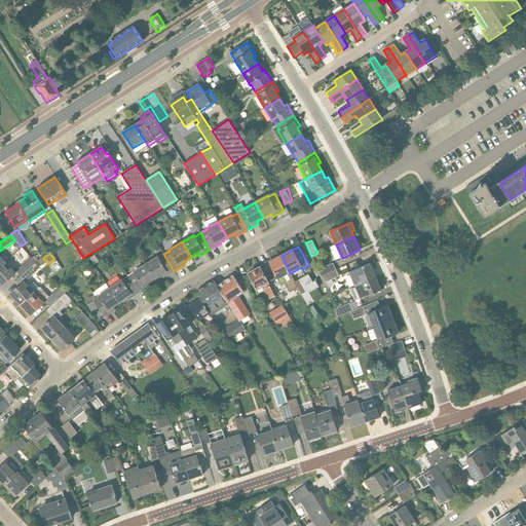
[(163,277),(174,271),(163,254),(158,258),(157,257),(145,264),(154,279),(162,275),(163,277)]
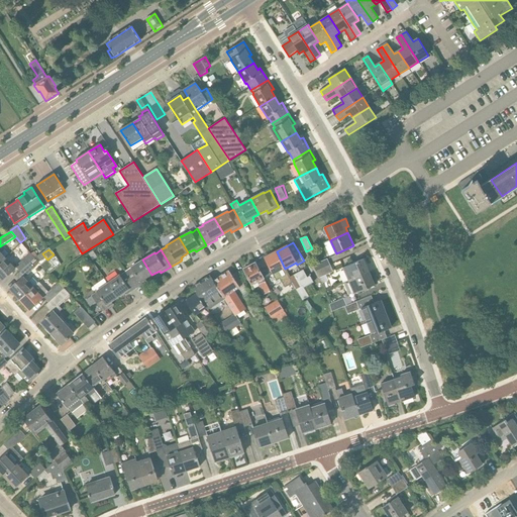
[(295,288),(290,277),(285,269),(277,251),(265,257),(266,260),(256,264),(265,279),(273,274),(277,280),(281,278),(288,292),(295,288)]
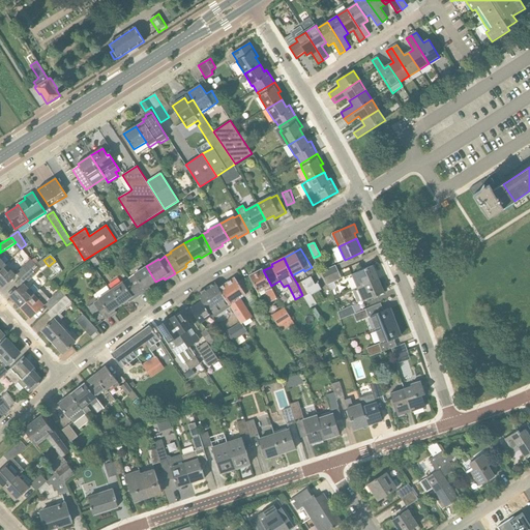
[(36,266),(31,260),(17,273),(22,278),(32,269),(36,266)]
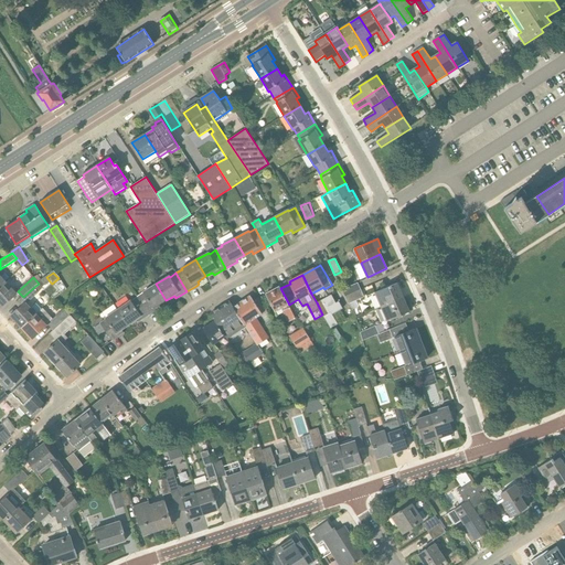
[(7,281),(0,287),(0,304),(2,307),(17,292),(7,281)]
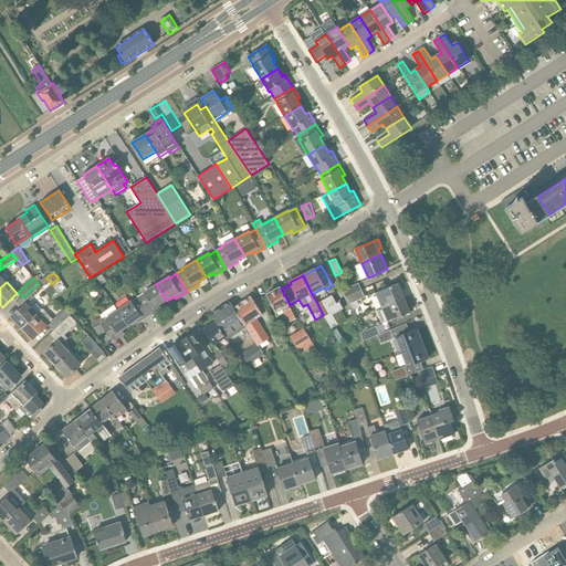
[(346,297),(362,291),(358,283),(343,291),(346,297)]
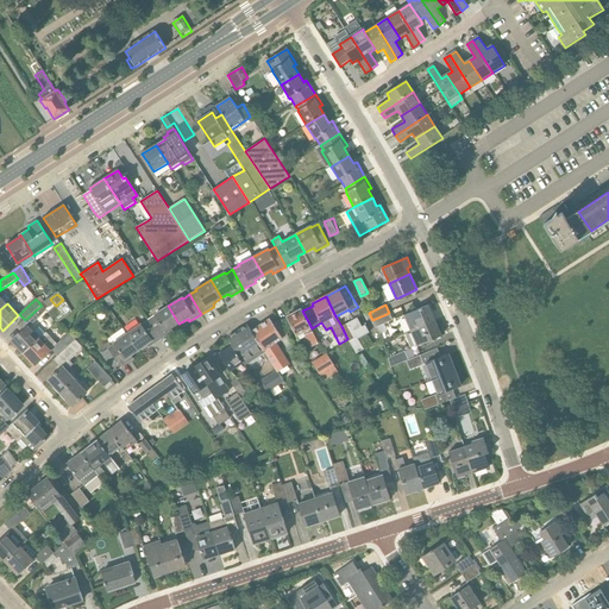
[(171,328),(179,324),(168,306),(154,314),(155,315),(148,320),(161,339),(173,332),(171,328)]
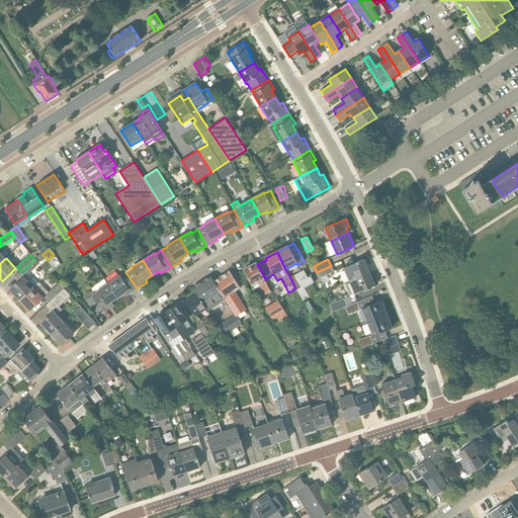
[(349,281),(370,273),(364,260),(344,268),(349,281)]
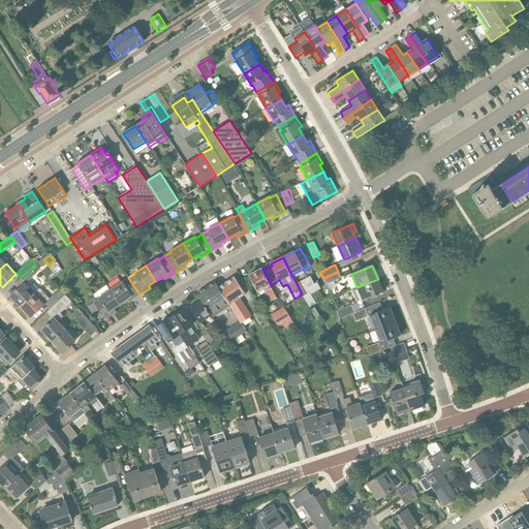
[(32,269),(22,278),(26,283),(36,274),(35,273),(32,269)]
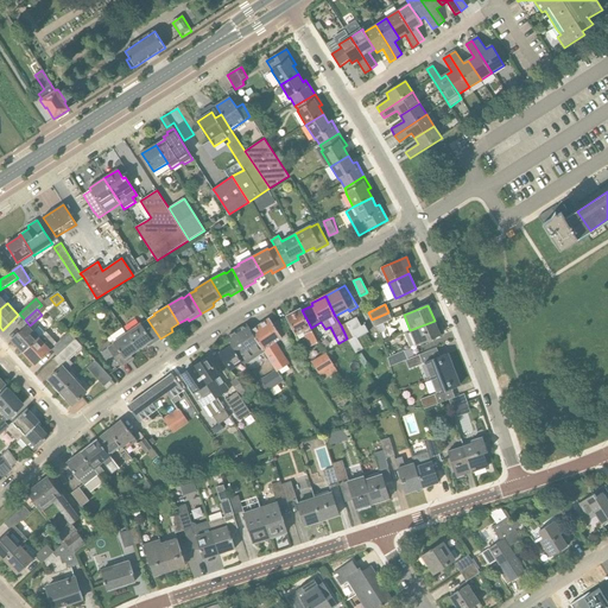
[(311,328),(302,310),(301,309),(286,316),(296,333),(295,333),(296,336),(303,331),(311,346),(318,342),(311,328)]
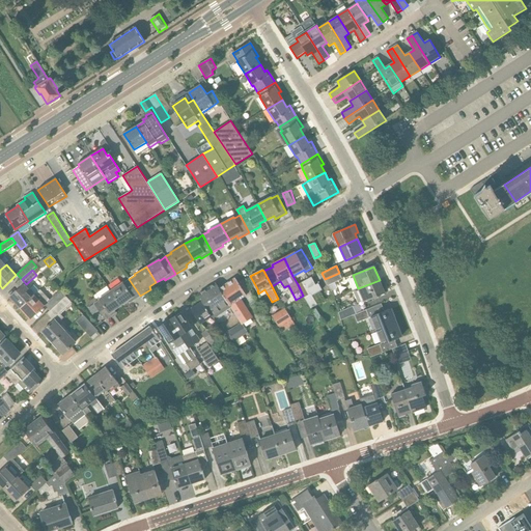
[(328,286),(342,279),(339,273),(325,279),(328,286)]
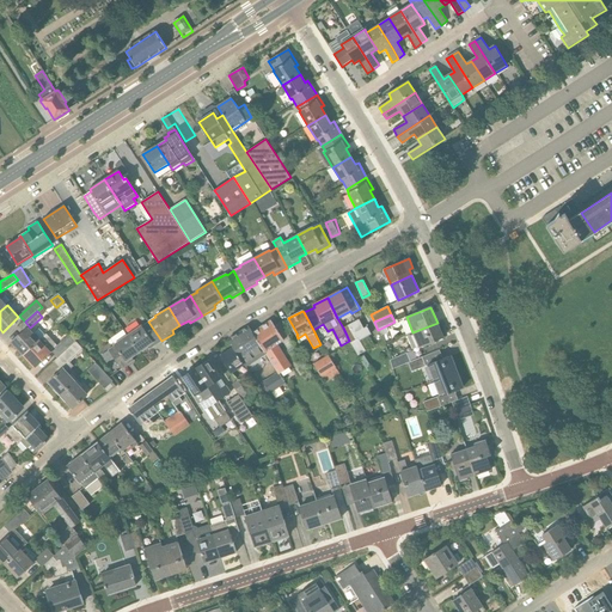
[(343,328),(349,341),(359,355),(374,346),(369,336),(372,335),(367,326),(363,329),(359,319),(343,328)]
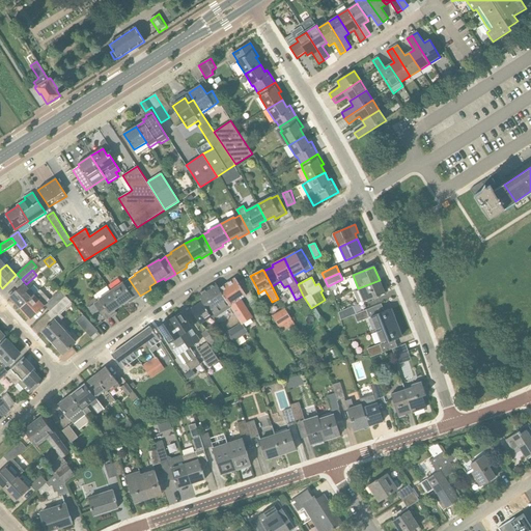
[(235,314),(241,322),(242,325),(252,317),(242,299),(247,296),(246,296),(235,278),(219,288),(230,308),(231,307),(235,314)]
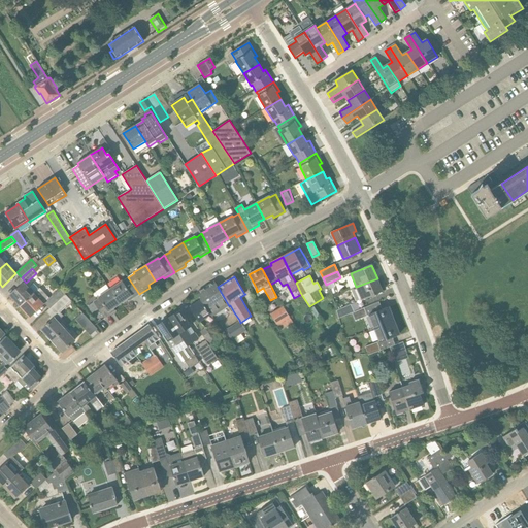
[(129,301),(139,294),(128,277),(123,282),(122,281),(109,289),(120,304),(127,299),(129,301)]
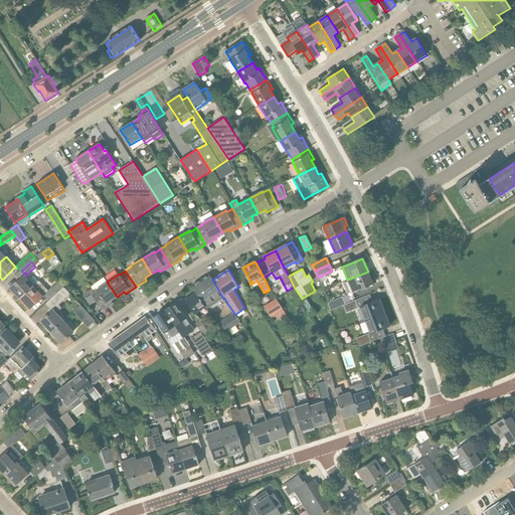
[(347,280),(353,294),(373,285),(368,272),(347,280)]
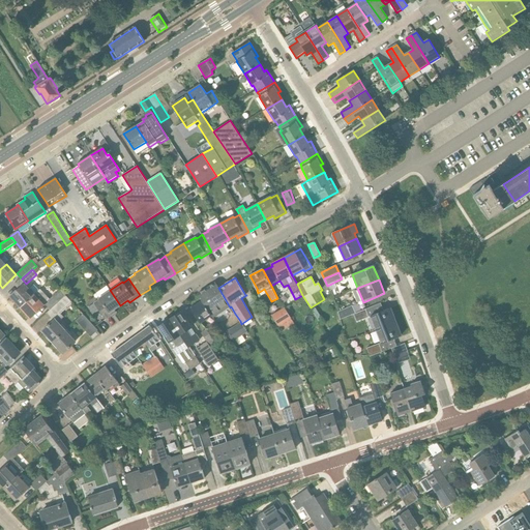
[(213,318),(230,307),(218,288),(215,283),(198,294),(202,301),(212,316),(213,318)]
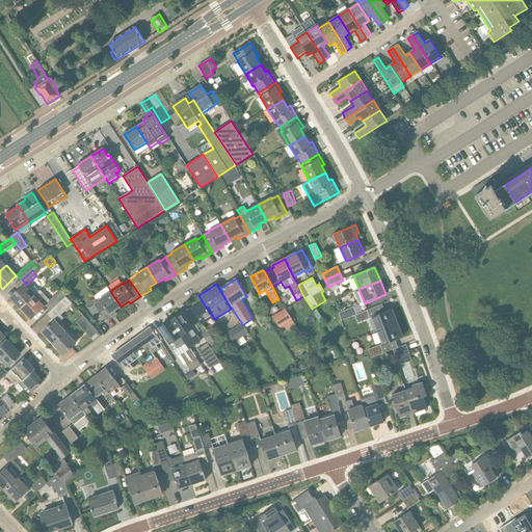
[(11,298),(21,309),(34,295),(25,285),(19,290),(20,290),(11,298)]
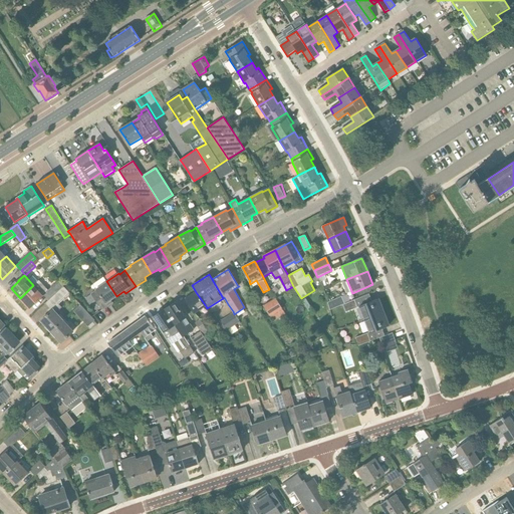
[(43,295),(48,300),(64,287),(58,281),(48,290),(39,280),(33,285),(20,298),(29,308),(43,295)]
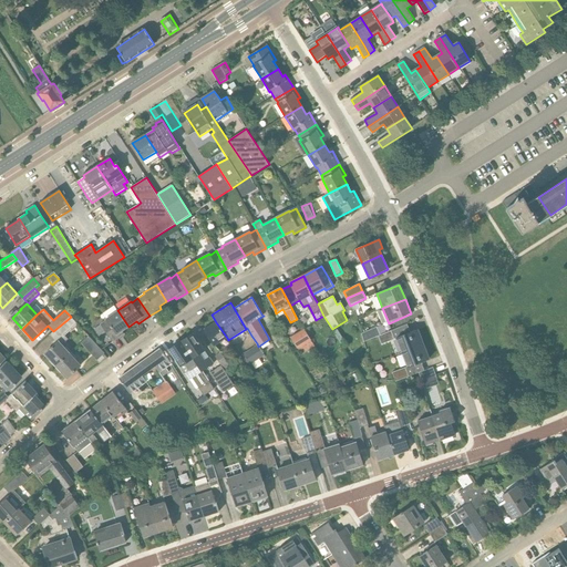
[(122,331),(129,327),(117,310),(105,319),(106,320),(101,325),(113,341),(124,333),(122,331)]
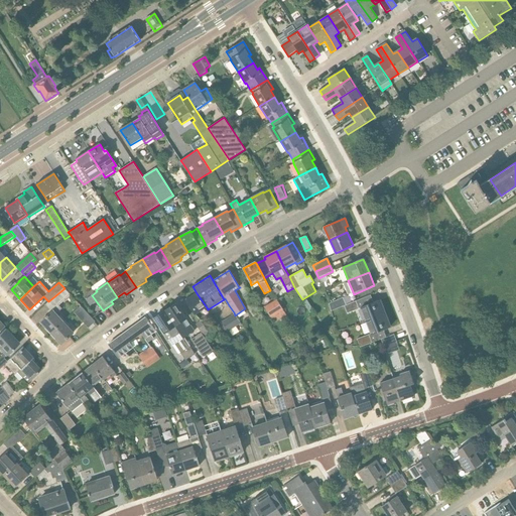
[(51,333),(63,321),(56,313),(61,308),(58,305),(70,294),(65,288),(48,301),(45,304),(49,309),(47,311),(50,314),(41,323),(51,333)]
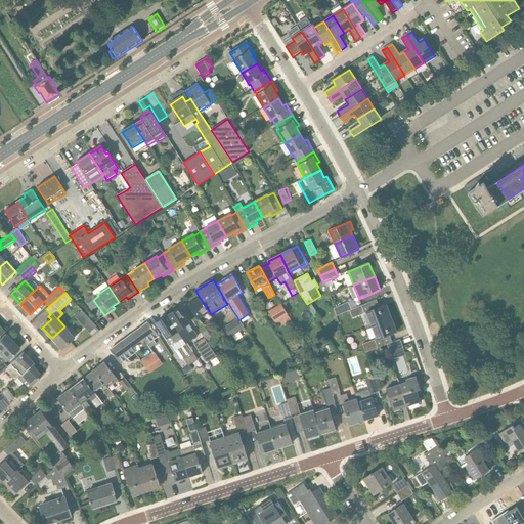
[(199,320),(210,312),(200,298),(188,305),(199,320)]
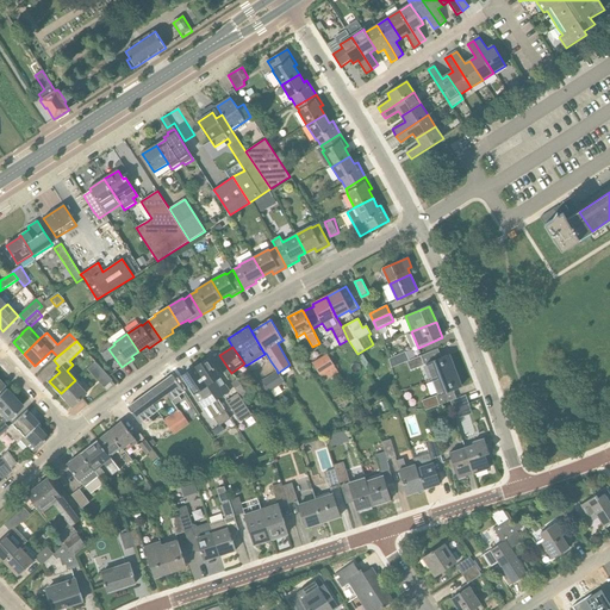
[(406,362),(410,361),(406,352),(391,359),(388,359),(391,365),(392,368),(406,362)]
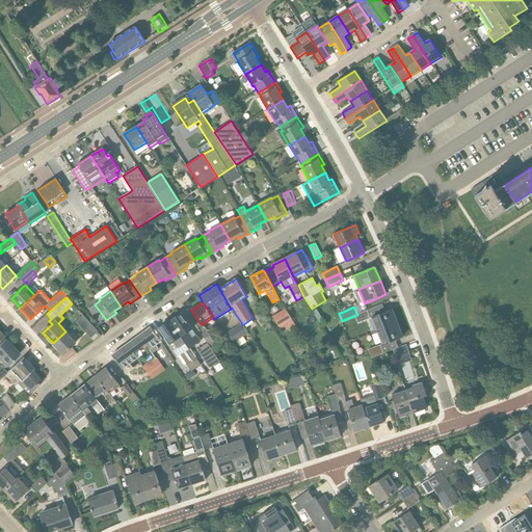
[(284,333),(295,325),(291,317),(292,316),(289,311),(288,312),(286,309),(272,317),(280,327),(280,326),(284,333)]
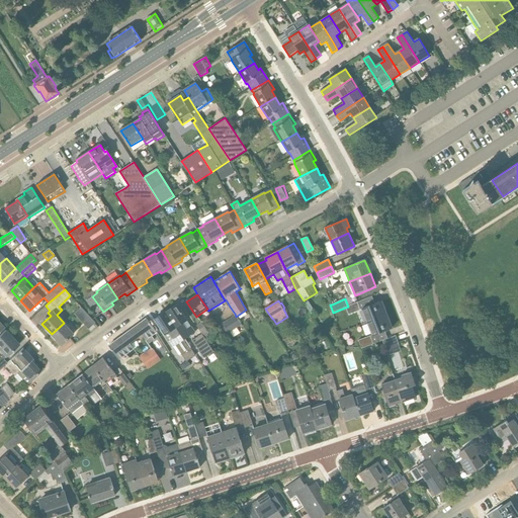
[(367,323),(387,315),(381,301),(362,309),(367,323)]
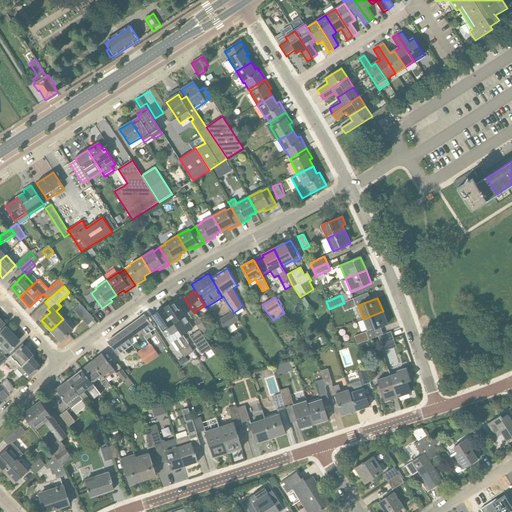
[(344,311),(356,306),(353,299),(344,303),(341,304),(344,311)]
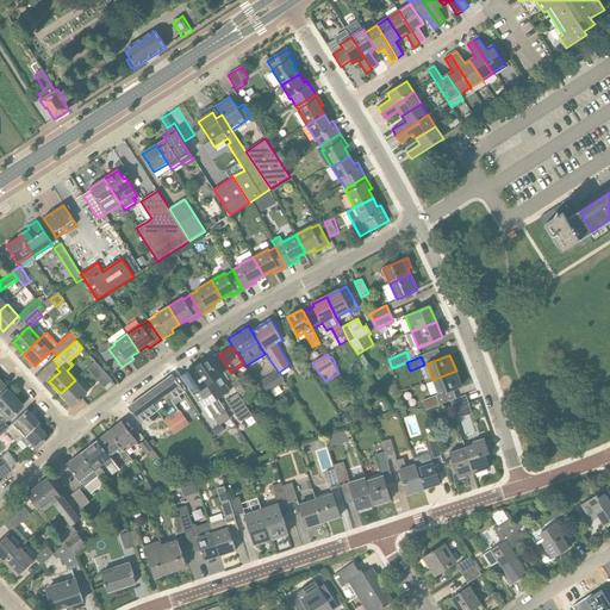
[(226,384),(225,385),(209,359),(197,366),(218,399),(231,391),(226,384)]
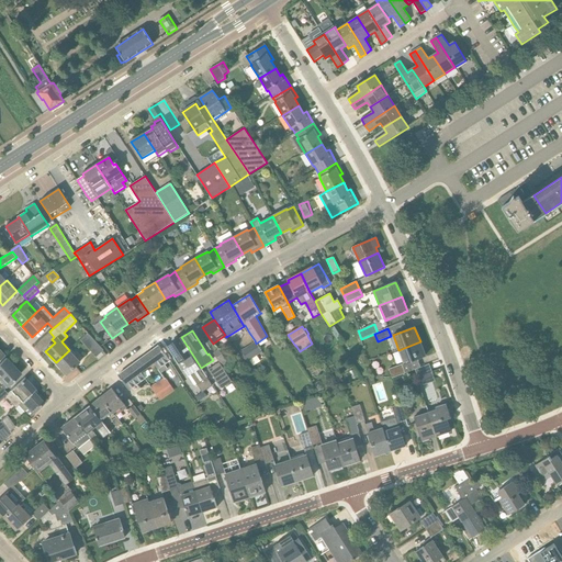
[(88,334),(81,339),(92,351),(99,346),(88,334)]
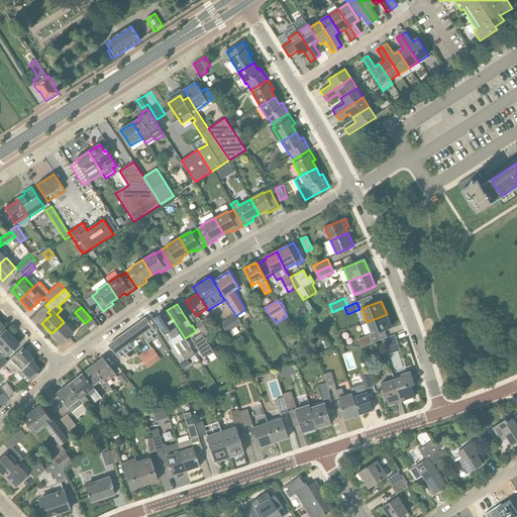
[(185,338),(167,310),(154,319),(165,334),(164,335),(168,341),(169,341),(173,347),(176,344),(187,360),(196,354),(185,338)]
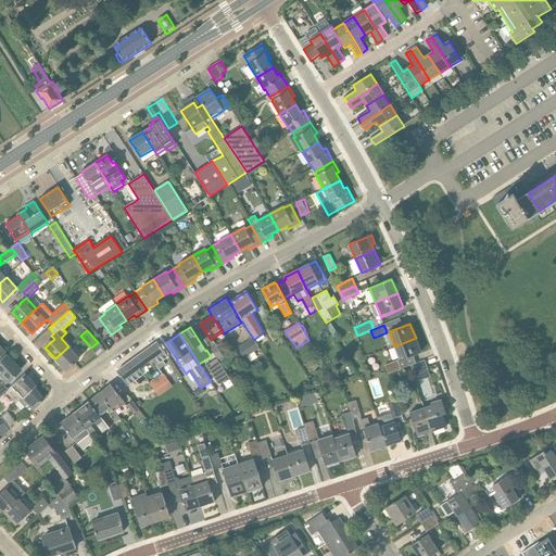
[(253,340),(252,337),(237,346),(243,356),(258,348),(253,340)]
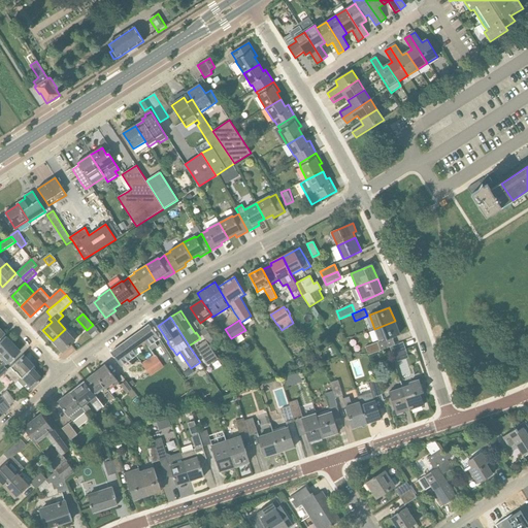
[(374,329),(380,342),(400,334),(395,321),(374,329)]
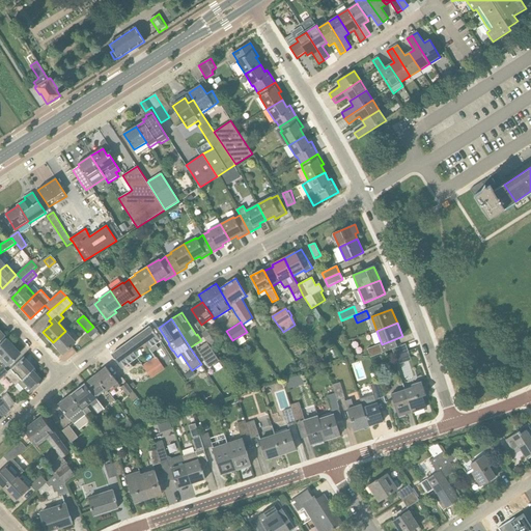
[(111,354),(122,369),(138,358),(134,353),(145,344),(152,353),(159,348),(156,345),(161,341),(150,326),(111,354)]
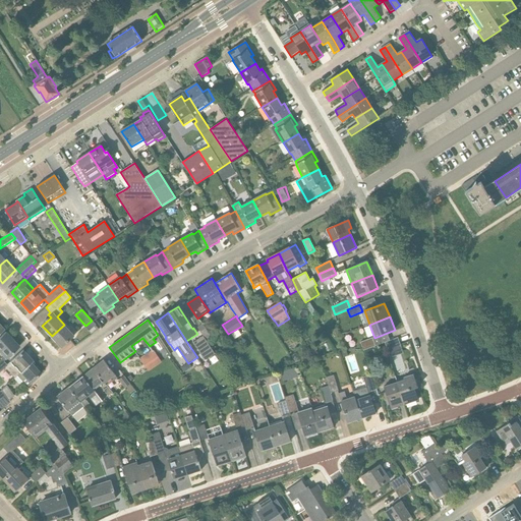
[(197,328),(204,336),(207,342),(213,338),(204,324),(197,328)]
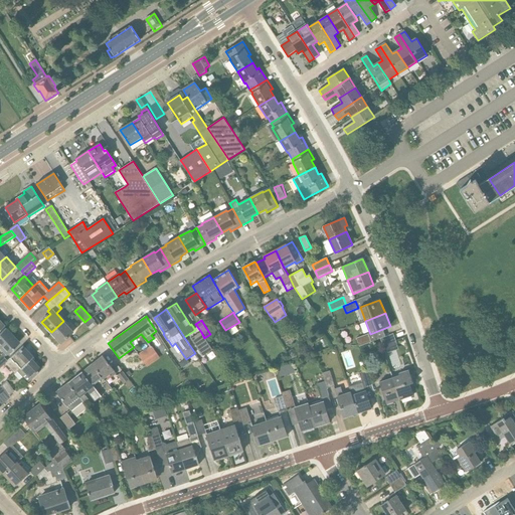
[(63,321),(51,332),(61,343),(73,332),(72,330),(63,321)]
